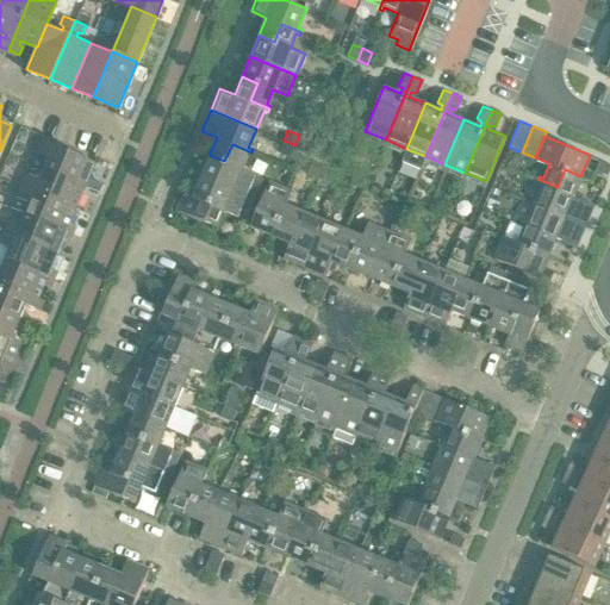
[(88,176),(94,161),(38,137),(33,149),(48,155),(43,167),(92,187),(94,180),(88,176)]
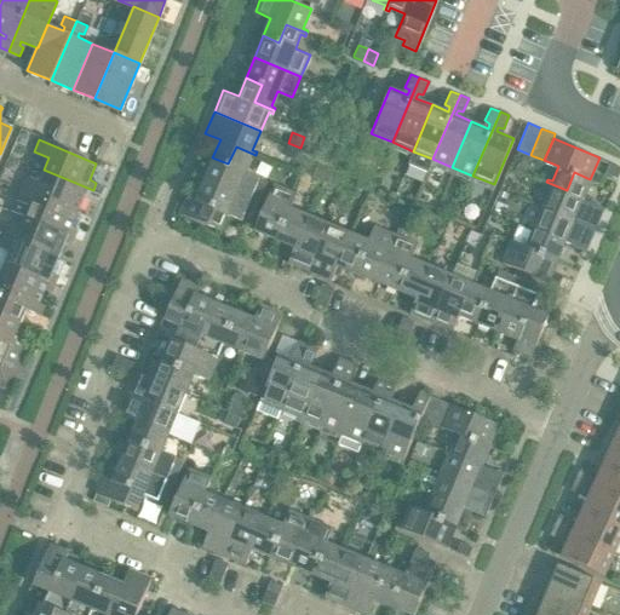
[(296,157),(300,148),(288,143),(283,153),(296,157)]
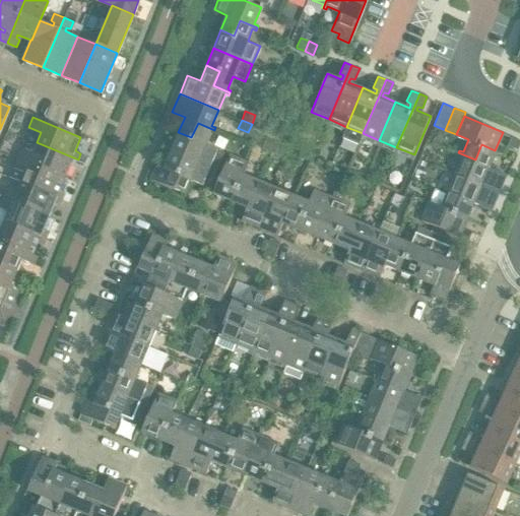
[(223,150),(205,143),(210,131),(213,132),(214,130),(198,123),(191,137),(178,132),(171,150),(215,169),(223,150)]
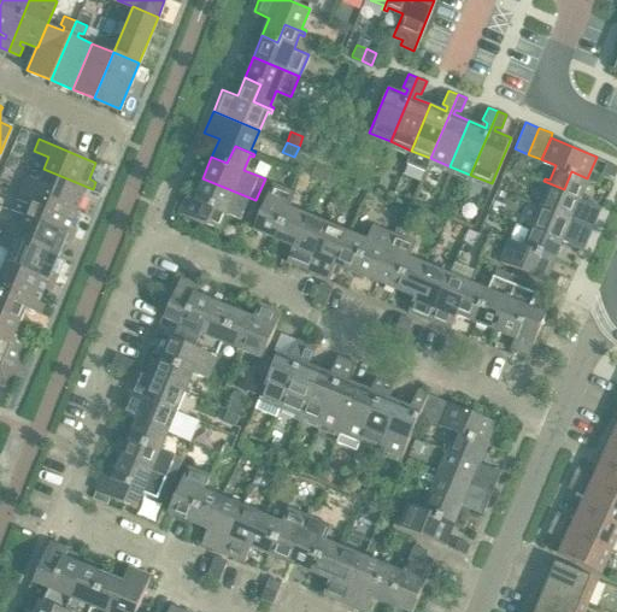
[(615,175),(616,168),(616,164),(606,160),(601,170),(615,175)]
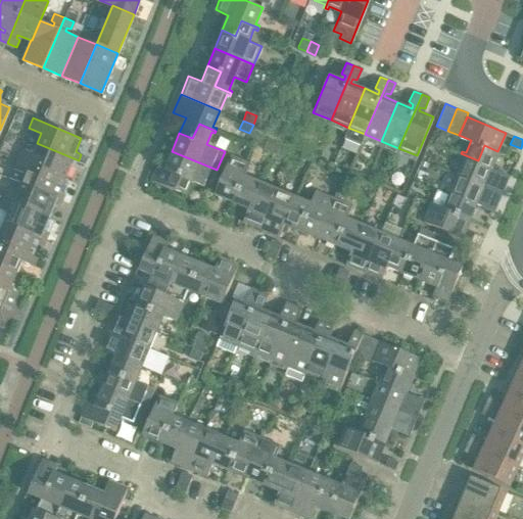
[(272,150),(277,140),(268,137),(264,147),(272,150)]
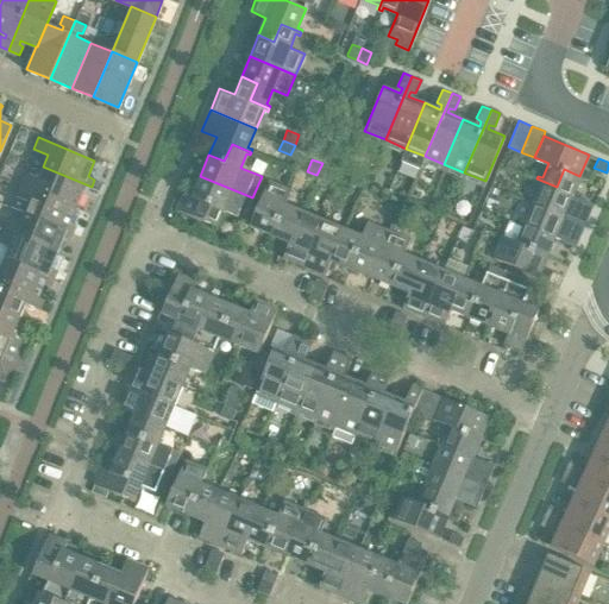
[(327,180),(332,168),(322,163),(316,175),(327,180)]
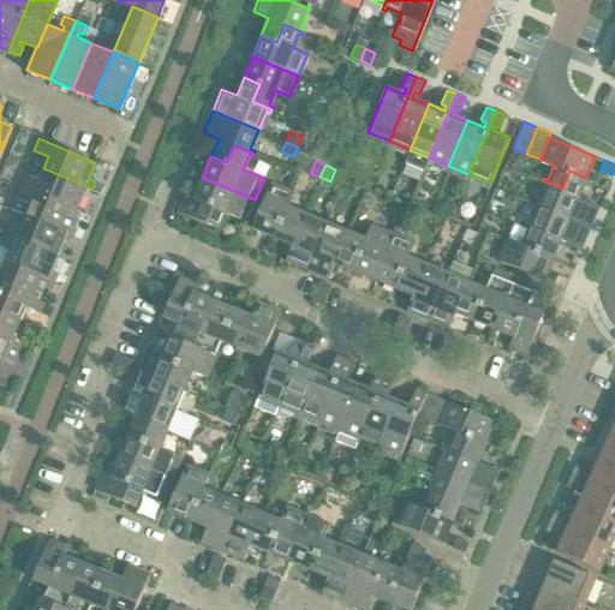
[(76,208),(85,186),(93,189),(43,168),(39,179),(24,174),(19,185),(76,208)]
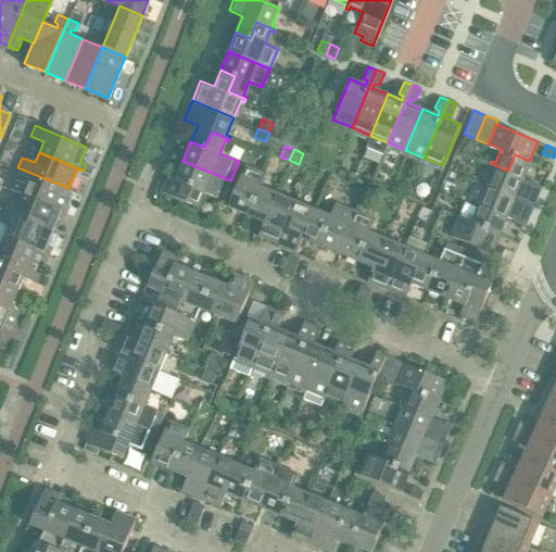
[(542,185),(522,177),(529,161),(515,154),(508,171),(490,163),(489,165),(493,167),(485,184),(528,201),(530,195),(536,198),(542,185)]
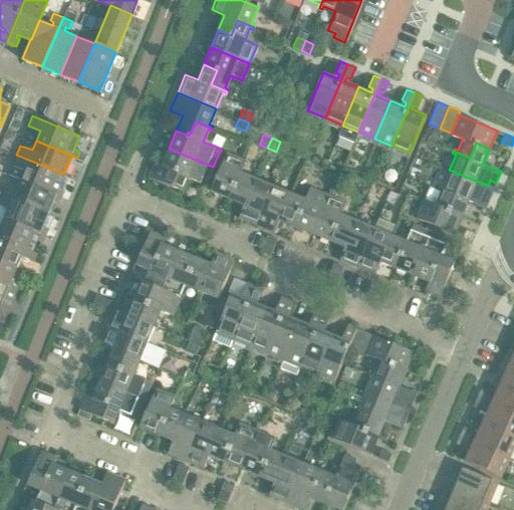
[(206,184),(213,167),(169,149),(163,164),(155,161),(149,176),(182,190),(188,177),(206,184)]
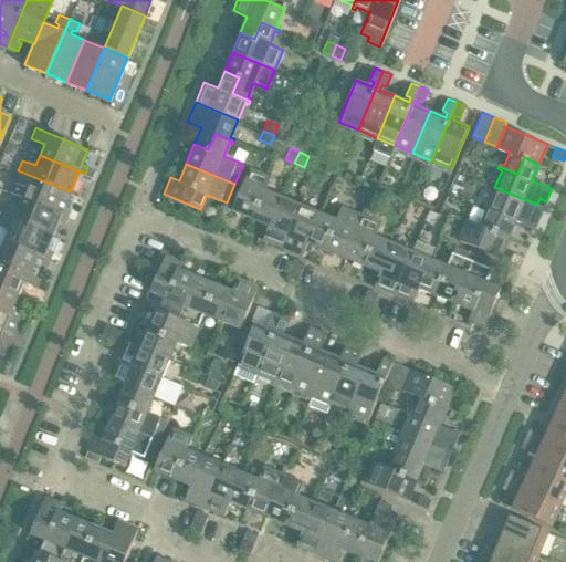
[(280,196),(264,189),(270,175),(249,167),(231,209),(250,217),(255,203),(274,210),(280,196)]
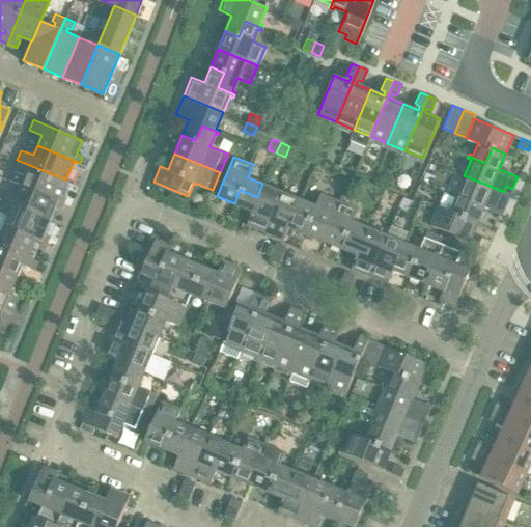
[(60,193),(65,179),(17,160),(14,169),(25,174),(21,184),(63,201),(66,195),(60,193)]
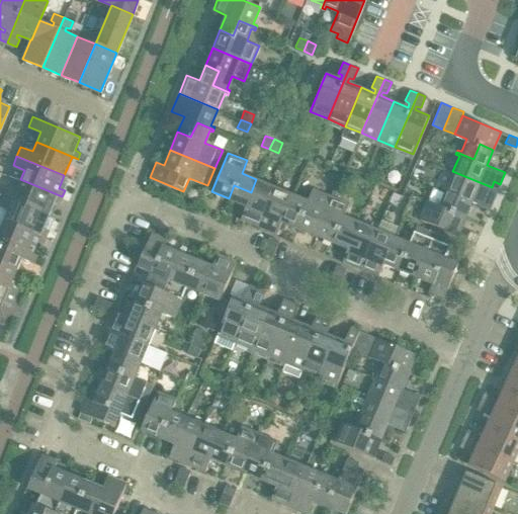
[(489,193),(492,187),(452,171),(446,187),(442,186),(441,188),(458,195),(452,209),(465,215),(471,200),(490,207),(495,196),(489,193)]
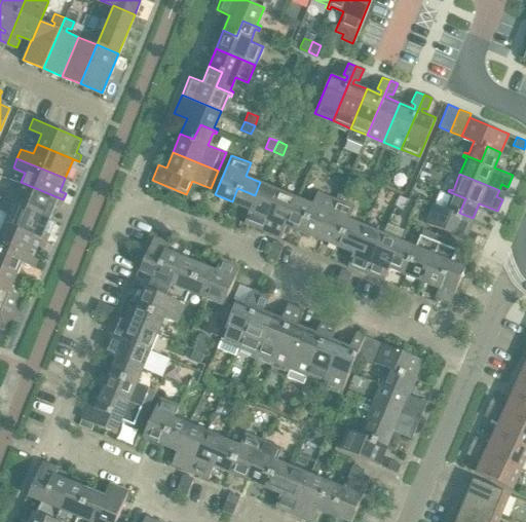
[(262,228),(278,189),(271,186),(273,181),(266,178),(264,183),(260,182),(255,195),(237,188),(232,201),(250,209),(245,221),(262,228)]
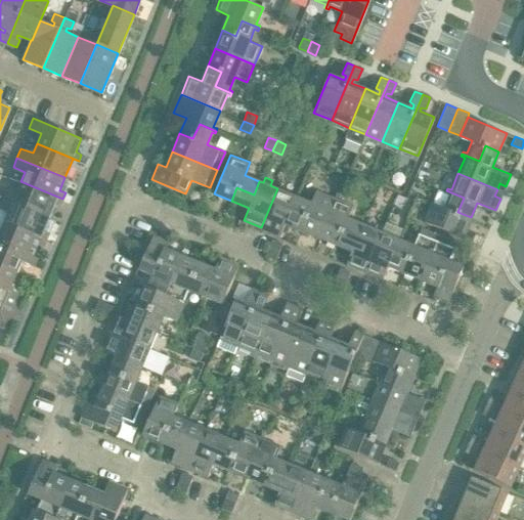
[(59,206),(62,199),(20,181),(16,191),(5,186),(1,197),(49,216),(54,203),(59,206)]
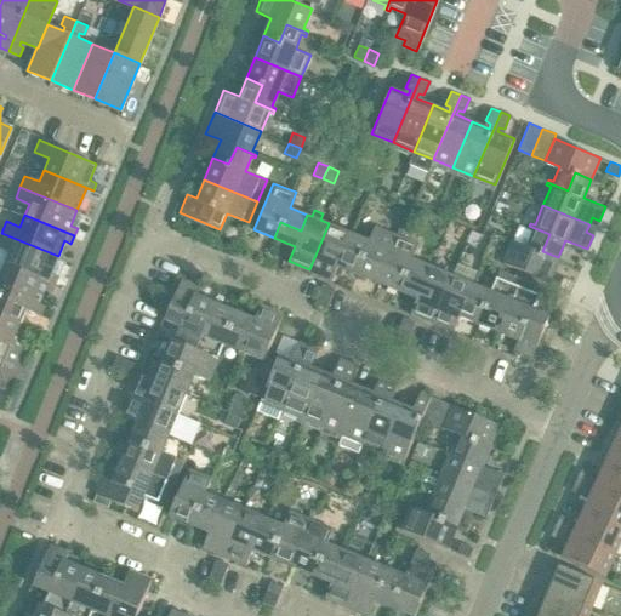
[(355,271),(362,256),(343,247),(353,228),(349,227),(348,232),(329,223),(309,269),(331,279),(337,263),(355,271)]
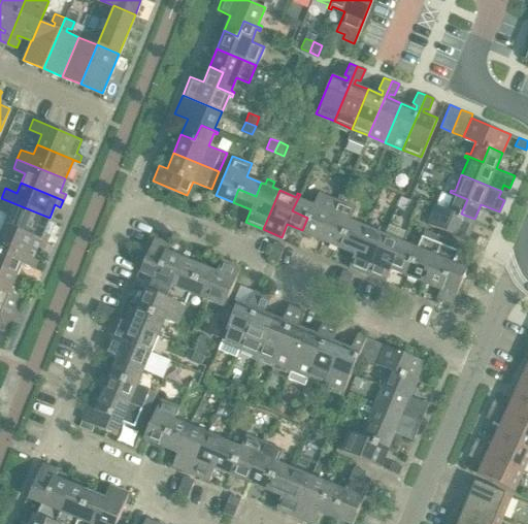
[(321,238),(337,199),(318,191),(312,203),(300,199),(302,195),(300,194),(292,210),(307,218),(302,230),(321,238)]
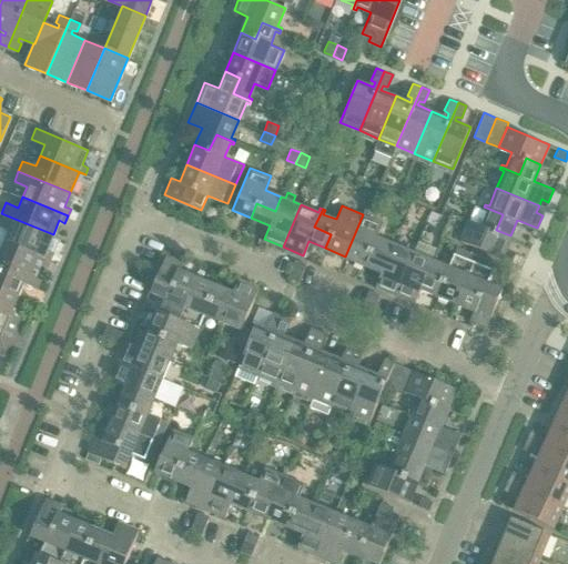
[(510,235),(496,230),(503,214),(484,207),(483,209),(487,210),(482,223),(468,218),(459,239),(501,257),(510,235)]
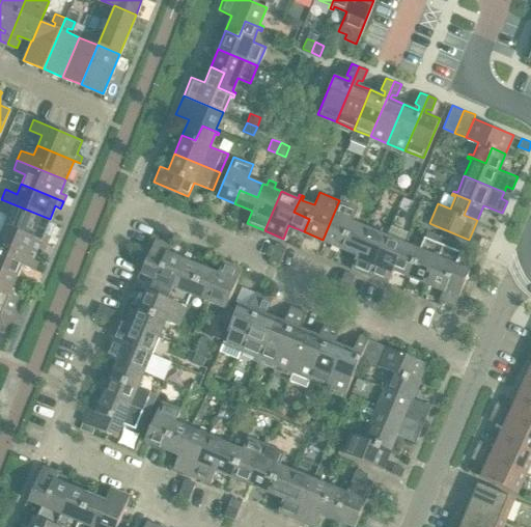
[(44,232),(50,219),(1,199),(0,200),(0,210),(8,214),(4,224),(47,242),(50,234),(44,232)]
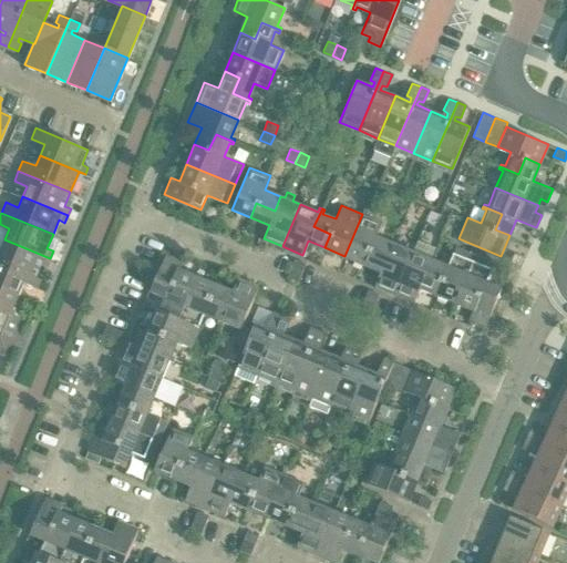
[(385,256),(393,238),(391,237),(389,241),(377,235),(382,222),(362,214),(344,256),(363,264),(370,249),(385,256)]
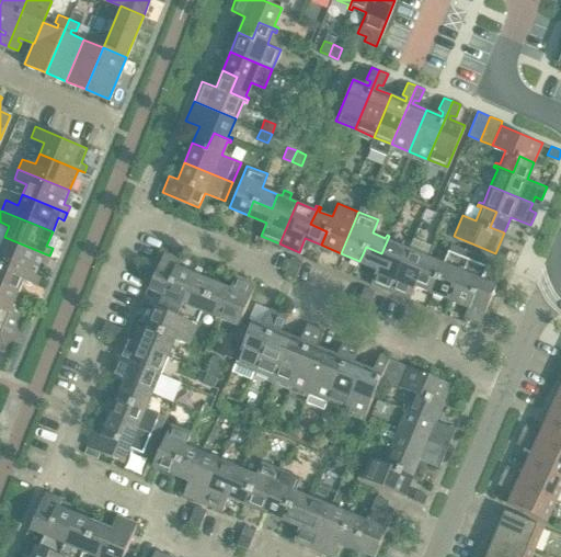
[(49,256),(4,237),(0,234),(0,258),(35,273),(41,260),(47,262),(49,256)]
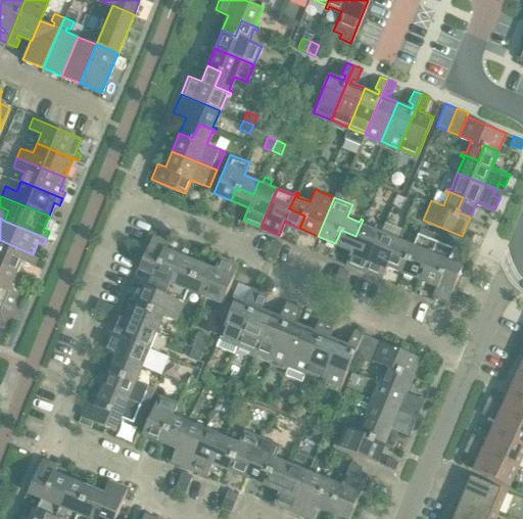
[(364,270),(380,231),(364,224),(366,221),(363,220),(355,236),(341,230),(335,243),(350,249),(345,263),(364,270)]
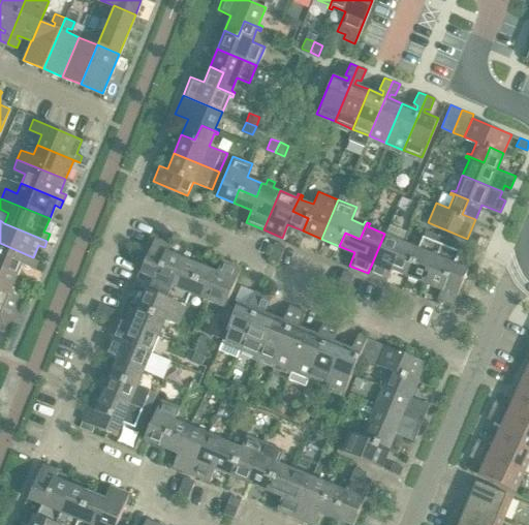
[(425,282),(443,236),(426,228),(417,247),(405,242),(406,239),(404,238),(397,254),(411,260),(406,274),(425,282)]
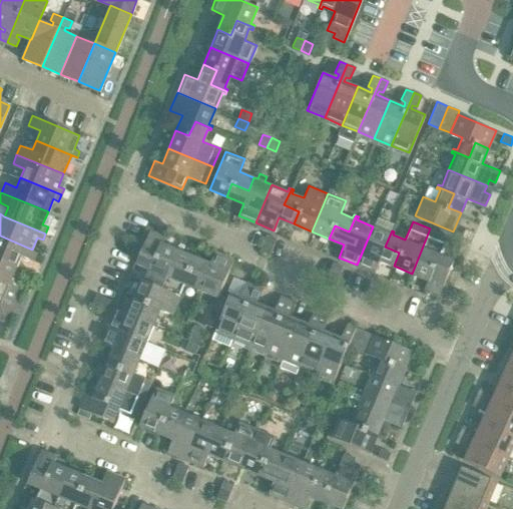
[(399,252),(385,246),(392,230),(390,229),(388,232),(373,226),(357,265),(374,272),(379,260),(394,266),(399,252)]
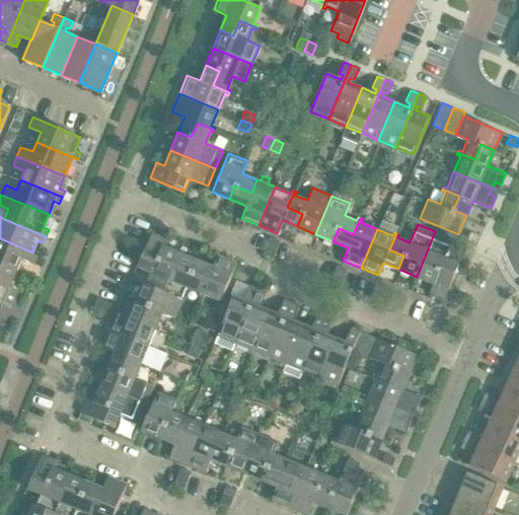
[(476,242),(479,234),(470,229),(466,238),(476,242)]
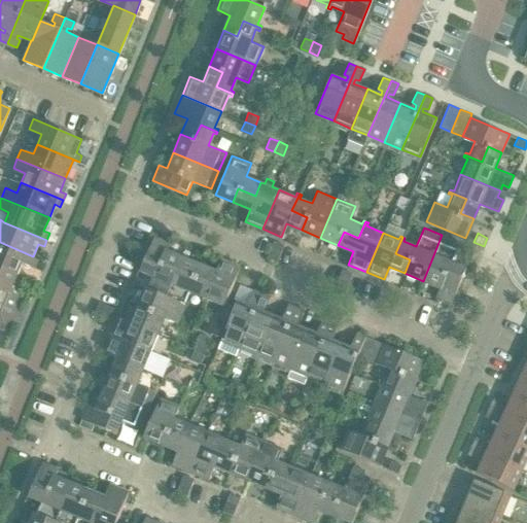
[(451,302),(465,267),(452,262),(460,242),(442,235),(423,281),(438,287),(435,294),(451,302)]
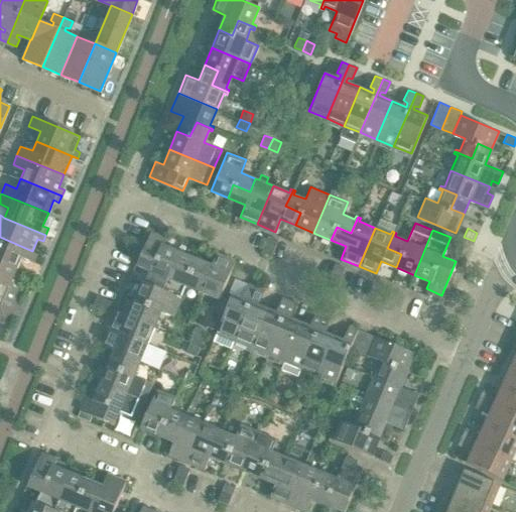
[(163,288),(178,251),(162,245),(165,237),(150,231),(136,264),(150,269),(145,281),(163,288)]
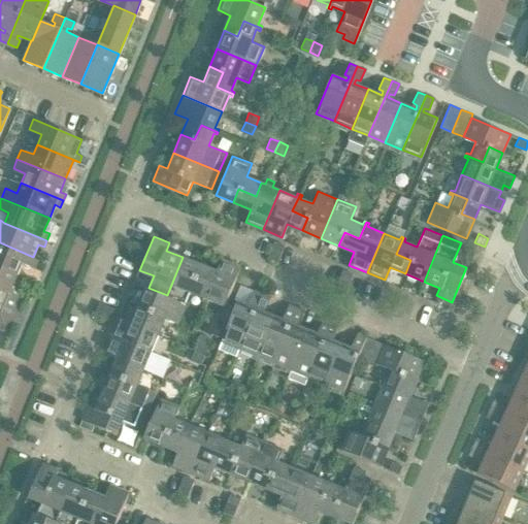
[(270,248),(281,252),(285,243),(274,239),(270,248)]
